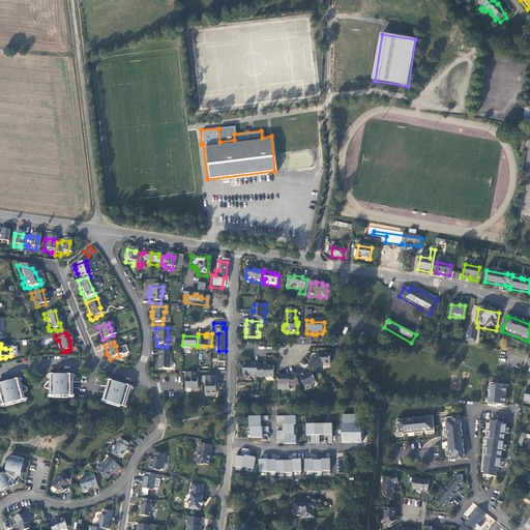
[(167,353),(155,353),(155,358),(156,358),(156,365),(155,365),(155,371),(155,372),(160,372),(162,371),(167,371),(167,365),(167,363),(167,362),(168,357),(167,357),(167,353)]
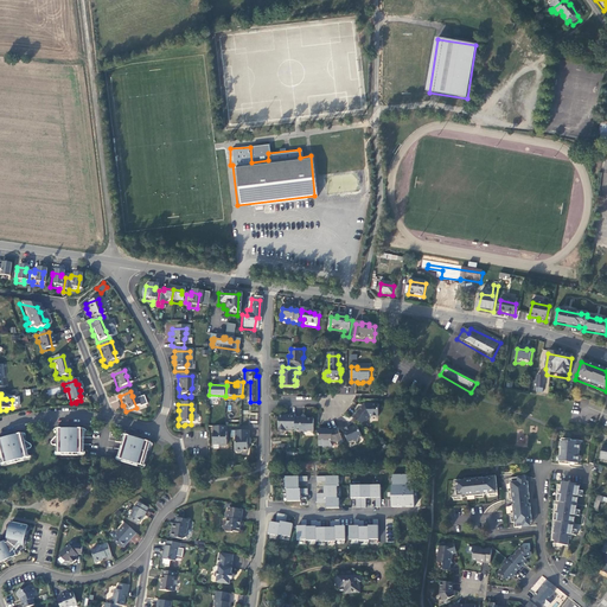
[(366,409),(363,409),(355,420),(365,430),(368,427),(366,426),(371,420),(378,420),(378,407),(366,407),(366,409)]
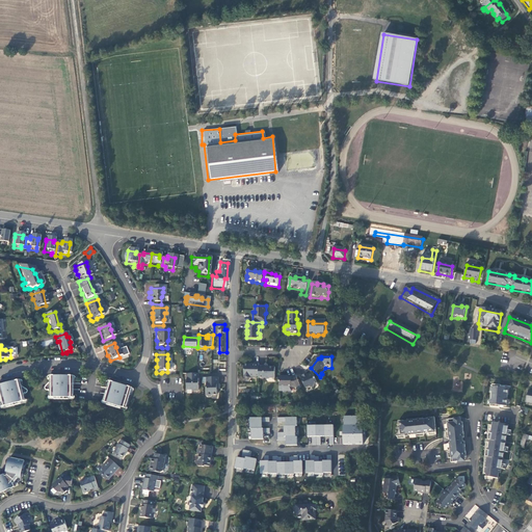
[(255,367),(244,367),(244,380),(250,380),(250,378),(259,378),(259,368),(259,366),(255,365),(255,367)]
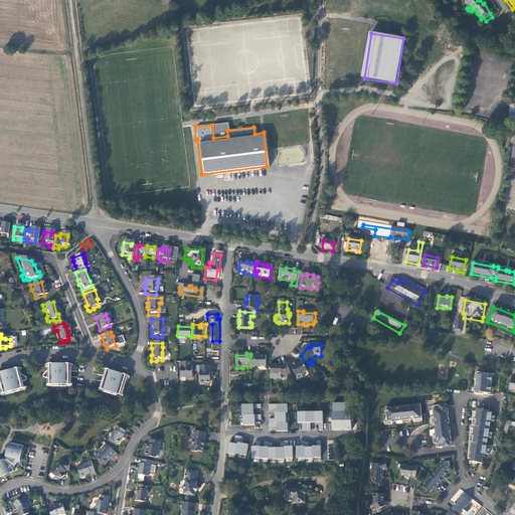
[(260,356),(250,356),(250,366),(250,368),(256,368),(259,369),(262,369),(263,368),(267,368),(267,357),(260,357),(260,356)]
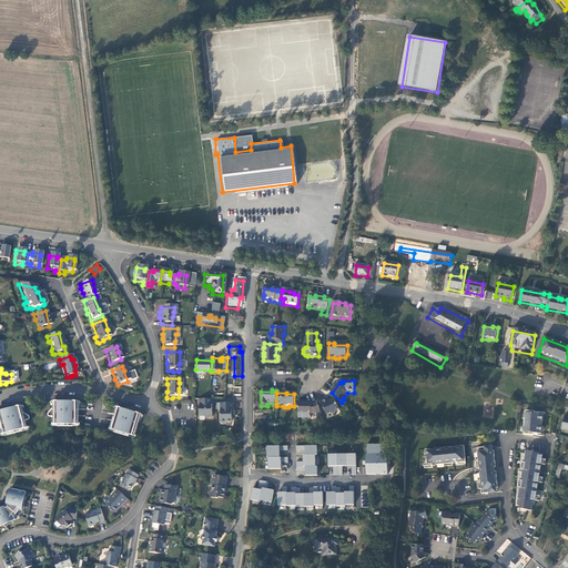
[(211,399),(199,399),(199,416),(204,416),(204,417),(212,417),(211,412),(211,409),(211,399)]
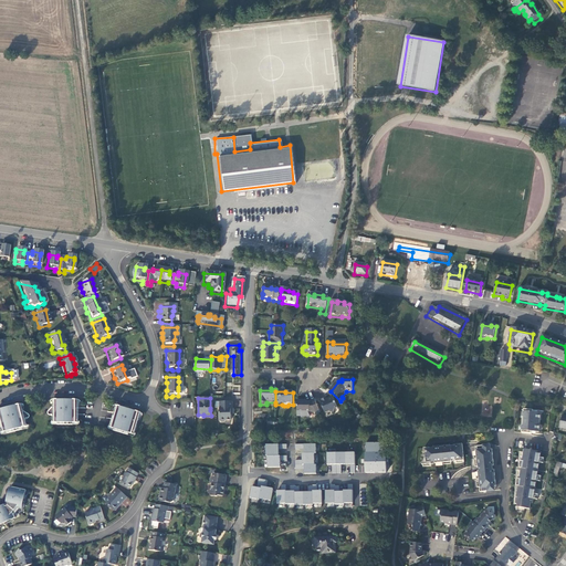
[(52,399),(52,407),(48,411),(48,413),(49,415),(50,415),(52,417),(52,422),(58,422),(58,425),(73,425),(73,422),(77,422),(77,399),(52,399)]
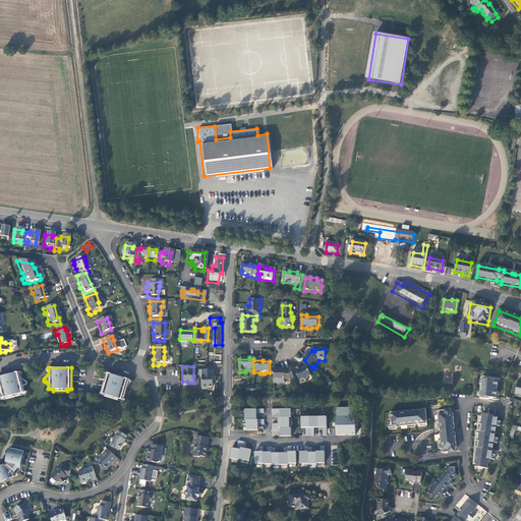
[(300,368),(294,370),(299,383),(303,381),(307,382),(308,379),(311,378),(307,368),(304,369),(303,368),(301,369),(300,368)]
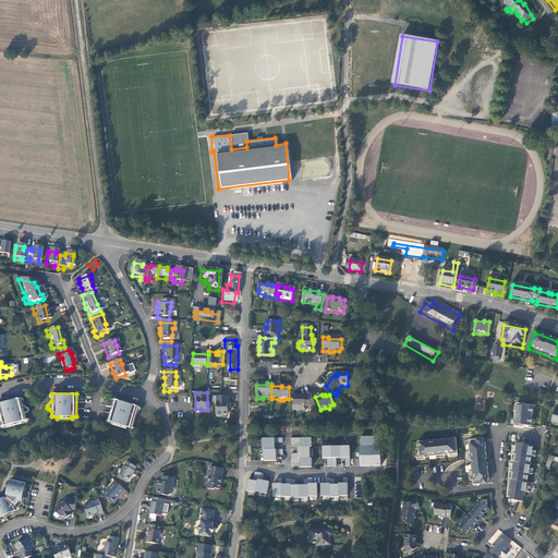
[(229,407),(229,396),(211,396),(211,402),(216,402),(216,414),(217,416),(221,415),(222,414),(227,414),(227,407),(229,407)]
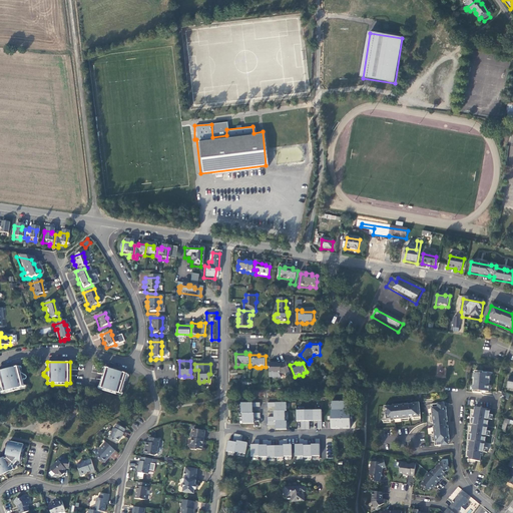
[(270,376),(285,376),(290,375),(286,365),(282,367),(279,367),(278,366),(270,365),(270,376)]
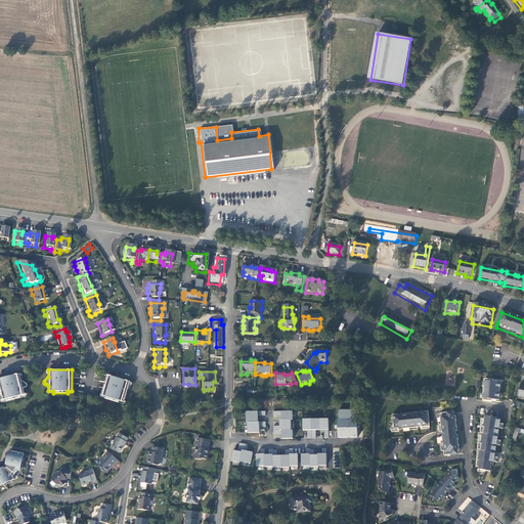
[(24,395),(23,390),(24,387),(26,387),(26,386),(26,385),(26,384),(20,381),(18,374),(0,378),(0,394),(1,400),(5,399),(6,401),(19,398),(19,396),(24,395)]
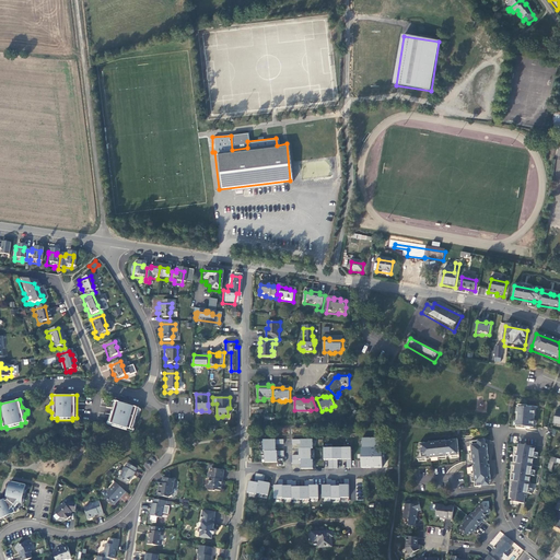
[(139,408),(115,401),(108,422),(113,423),(113,427),(127,431),(128,429),(132,430),(139,408)]
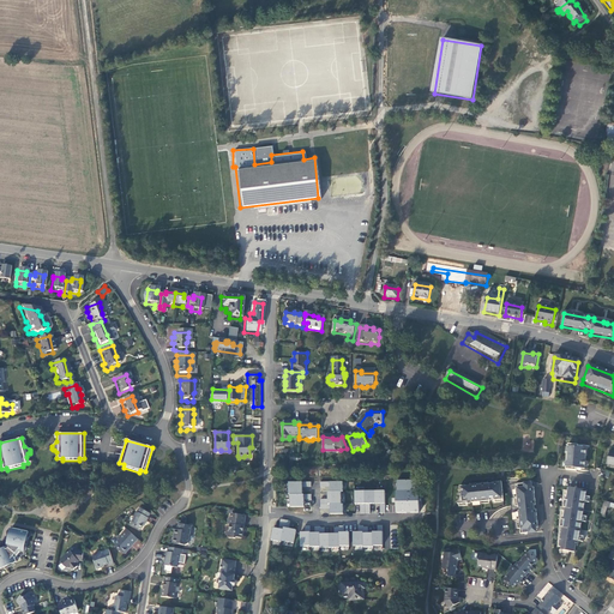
[(566,473),(584,475),(587,449),(569,447),(567,456),(566,464),(566,473)]
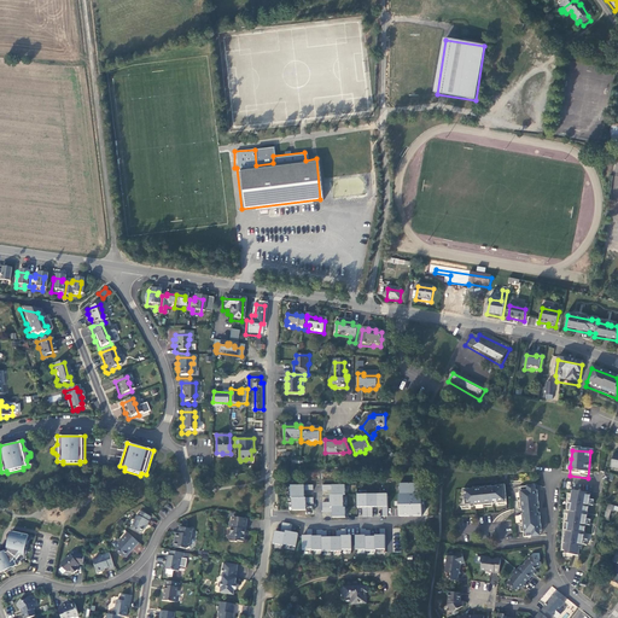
[(401,495),(423,494),(423,483),(401,484),(401,495)]
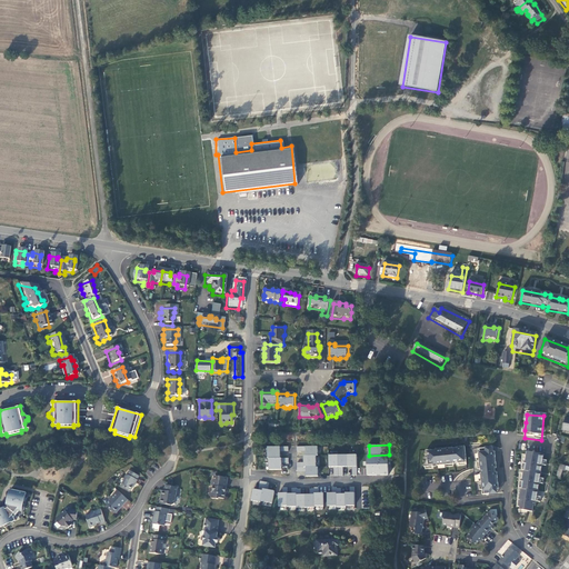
[(280,447),(268,447),(268,458),(269,458),(280,458),(280,447)]
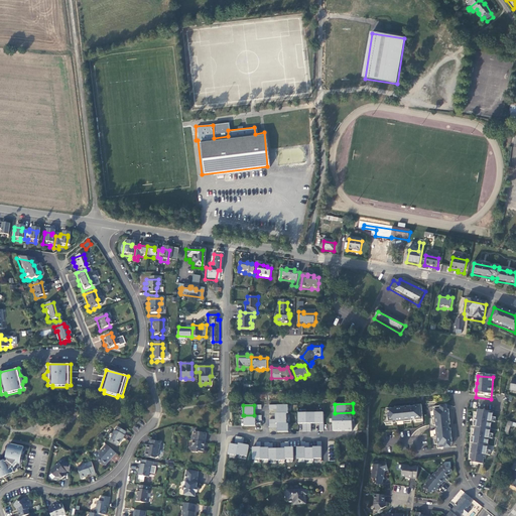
[(286,413),(288,413),(288,405),(277,405),(277,413),(286,413)]
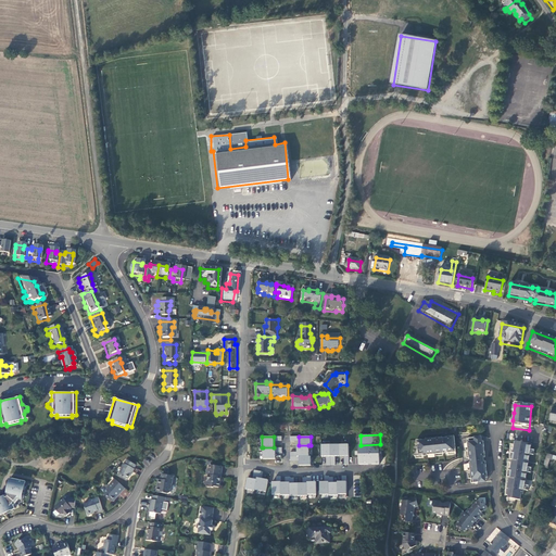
[(455,439),(416,443),(415,459),(424,458),(424,456),(427,456),(428,458),(444,456),(444,454),(447,454),(447,456),(456,455),(455,439)]
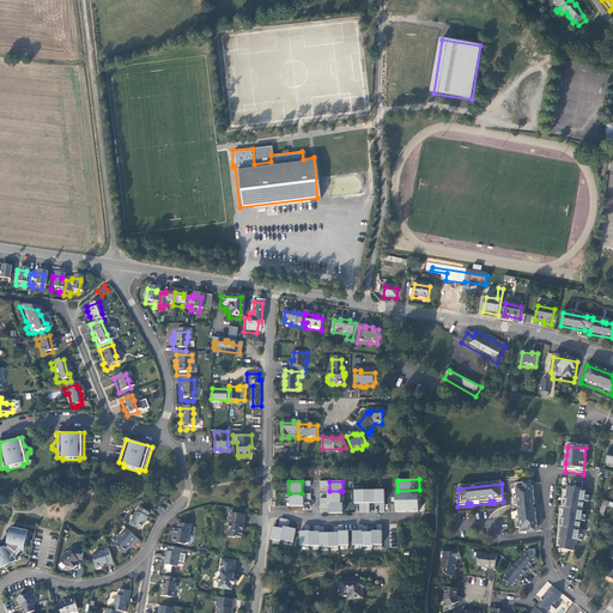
[(517,514),(520,536),(530,535),(530,530),(538,530),(534,489),(526,490),(525,485),(515,486),(517,509),(520,509),(520,514),(517,514)]
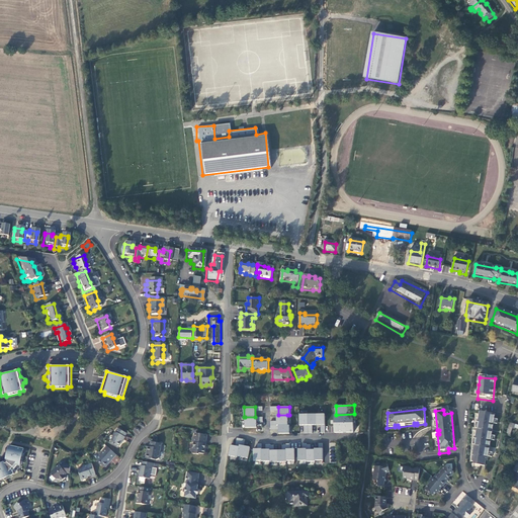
[(325,414),(317,415),(317,425),(325,425),(325,414)]
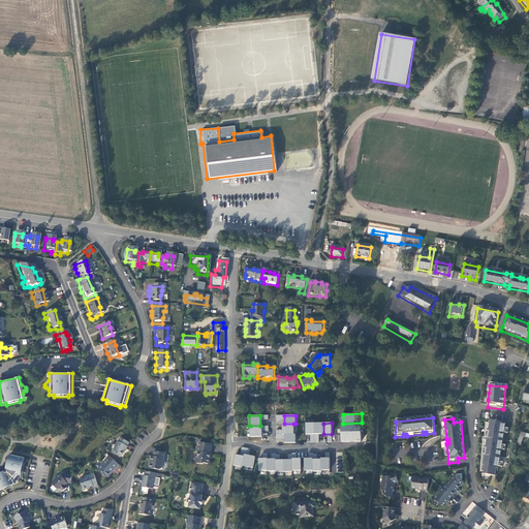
[(341,424),(342,442),(362,441),(362,423),(343,424),(341,424)]
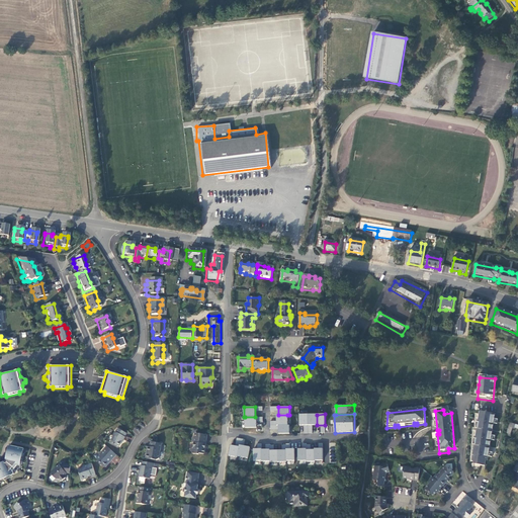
[(495,417),(480,414),(479,425),(477,425),(476,431),(477,431),(476,441),(473,441),(472,447),(475,448),(472,458),(471,464),(473,464),(473,467),(485,468),(485,463),(487,463),(495,417)]
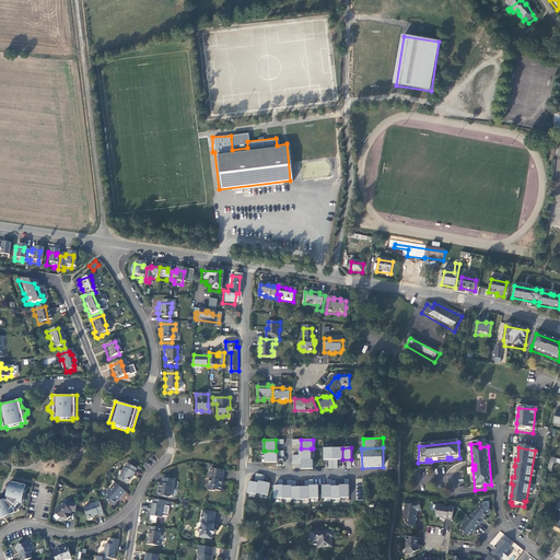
[(311,459),(311,448),(301,448),(299,448),(299,459),(301,459),(311,459)]
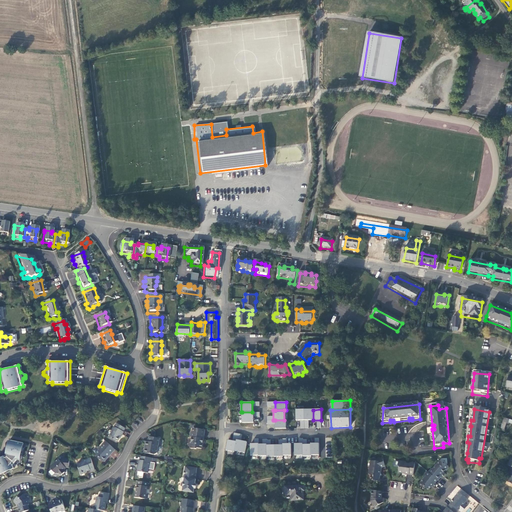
[(305,410),(296,410),(296,420),(305,420),(305,410)]
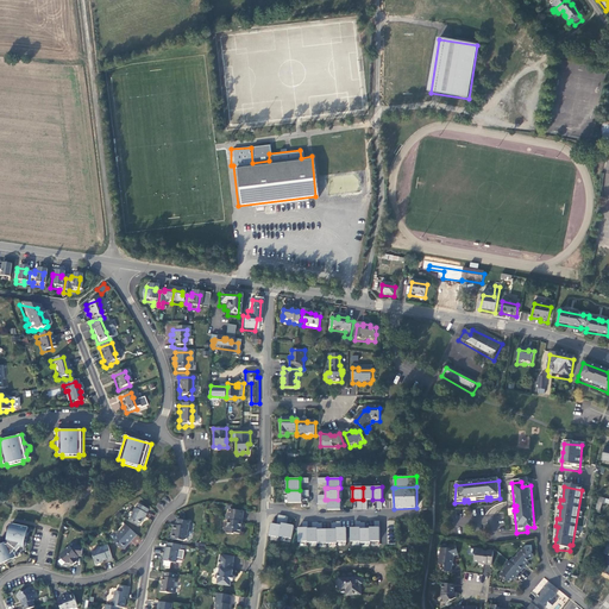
[(363,488),(363,500),(372,500),(372,488),(363,488)]
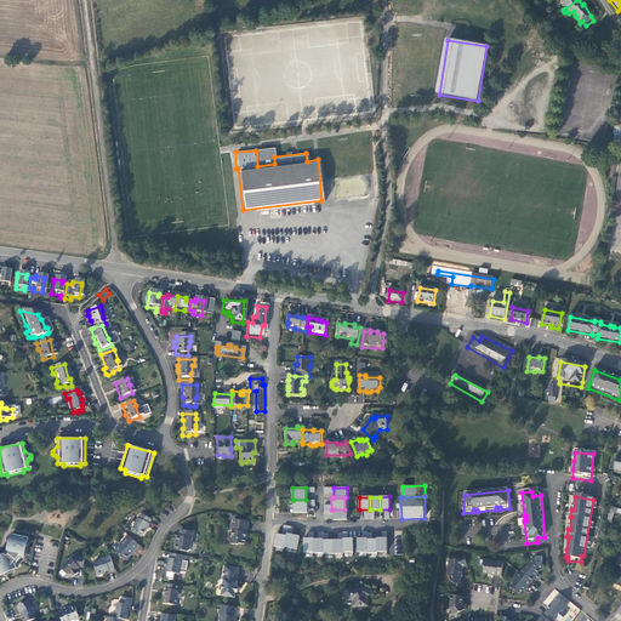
[(294,500),(294,513),(307,513),(307,500),(306,500),(294,500)]
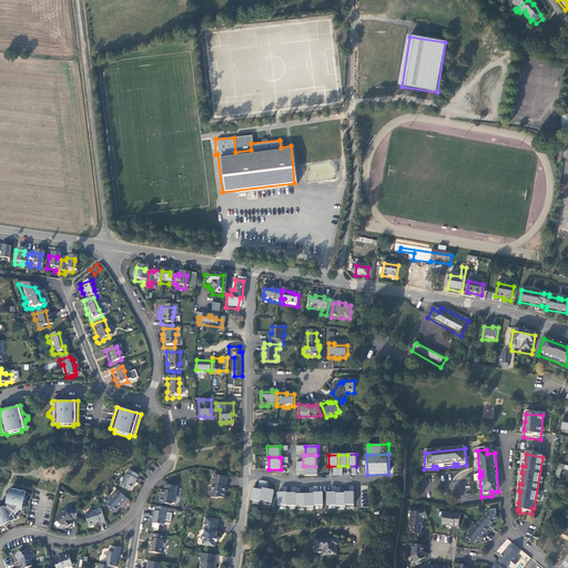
[(315,466),(305,466),(305,476),(317,476),(317,466),(315,466)]
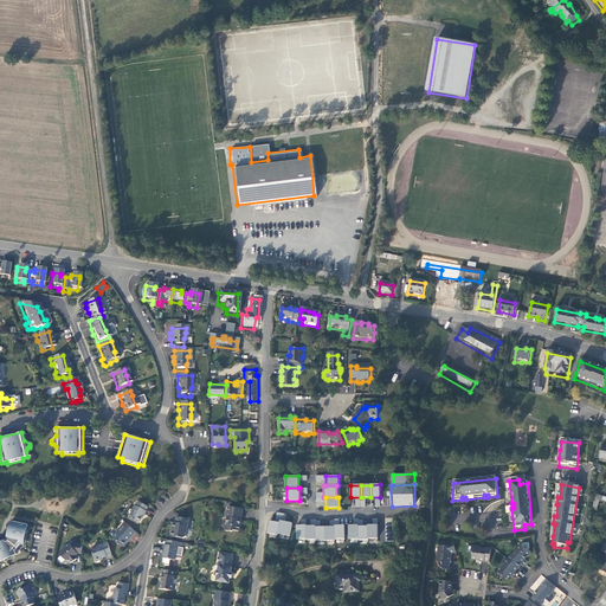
[(146,511),(148,508),(139,502),(136,502),(135,505),(134,505),(131,509),(131,511),(128,519),(136,522),(139,522),(141,519),(143,517),(146,511)]
